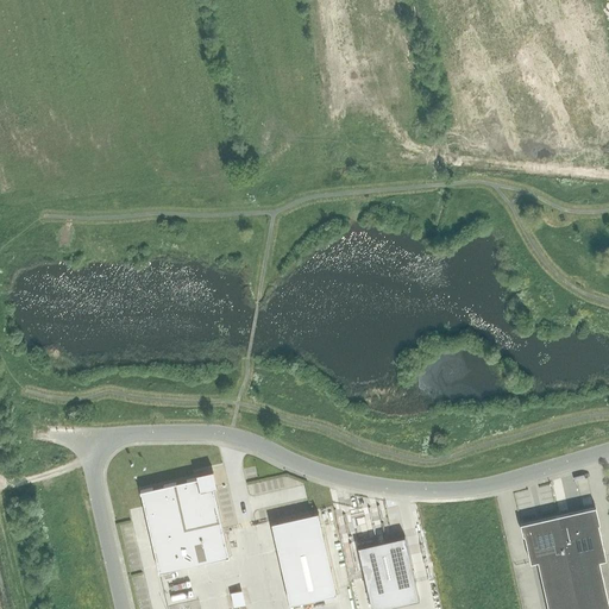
[(226,556),(226,557),(228,556),(213,485),(212,485),(209,475),(199,477),(139,490),(140,493),(158,571),(226,556)]
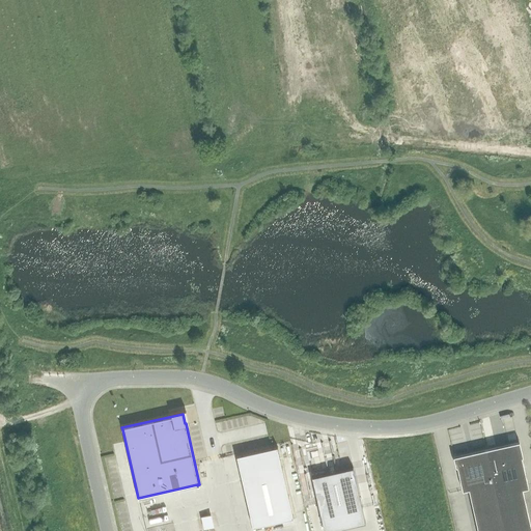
[(494,482),(497,494),(522,488),(523,488),(528,487),(522,456),(523,456),(520,441),(486,449),(494,482)]
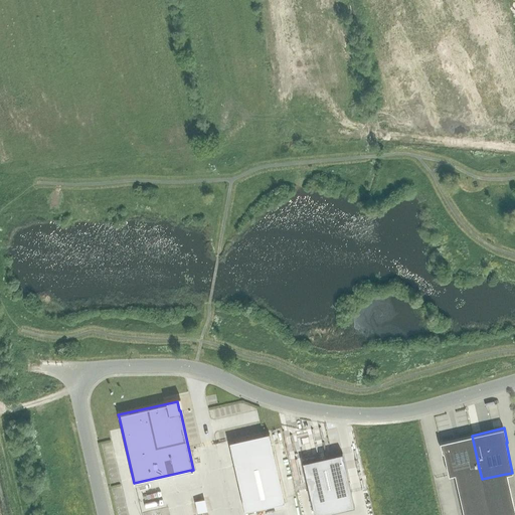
[(229,442),(245,510),(285,502),(269,433),(229,442)]
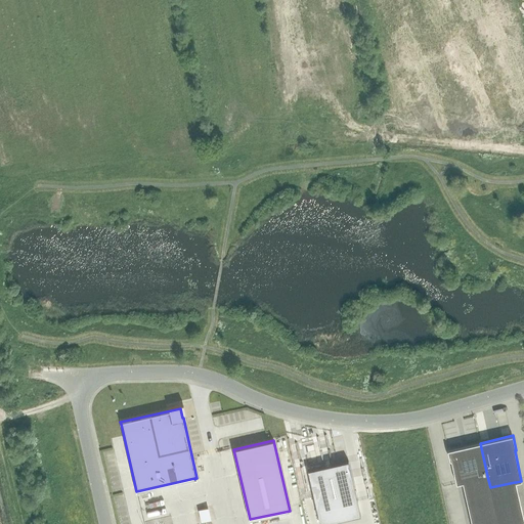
[(487,476),(480,443),(447,450),(450,461),(451,461),(456,483),(463,482),(487,476)]
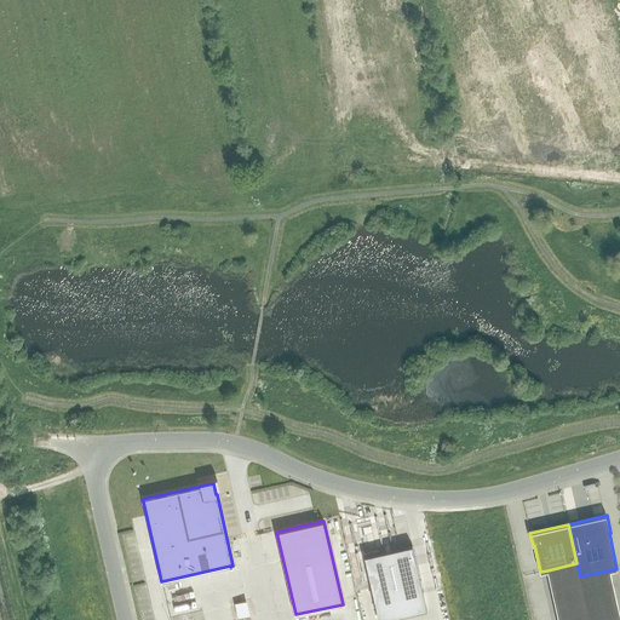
[(412,545),(365,556),(375,604),(423,593),(412,545)]
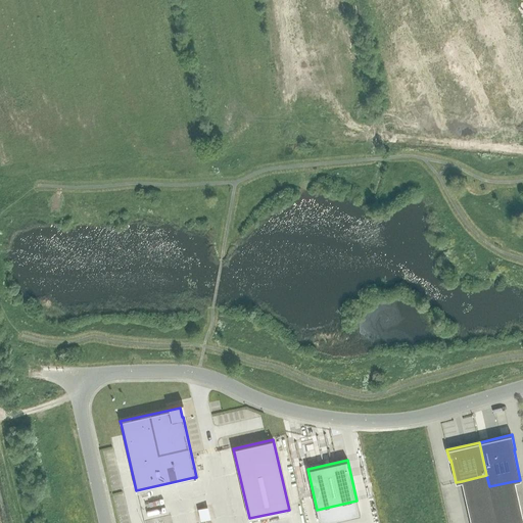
[(464,492),(489,486),(486,475),(462,481),(464,492)]
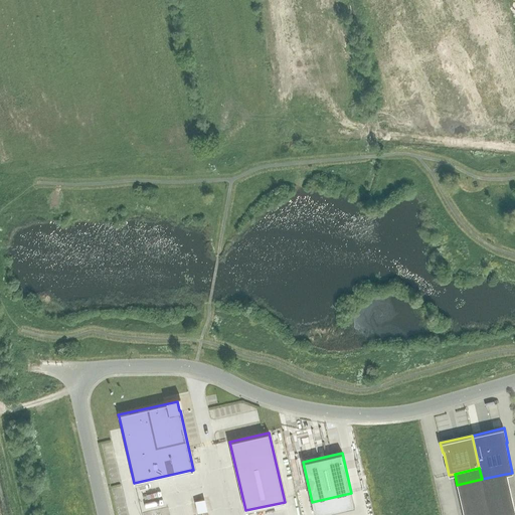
[(482,479),(484,490),(509,485),(507,474),(506,474),(482,479)]
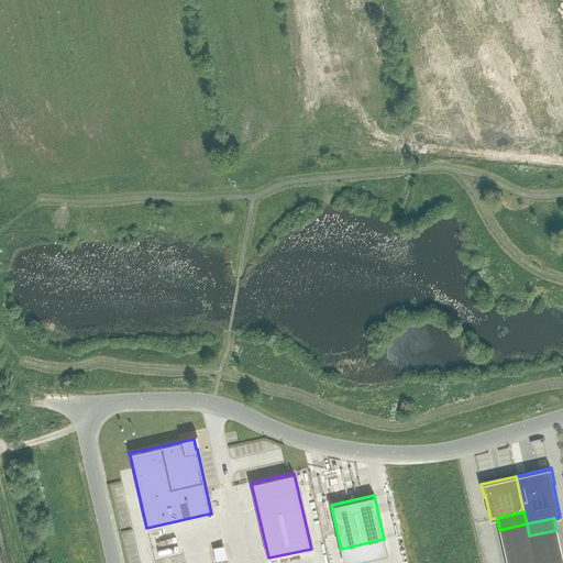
[(527,523),(499,530),(503,542),(529,537),(527,523)]
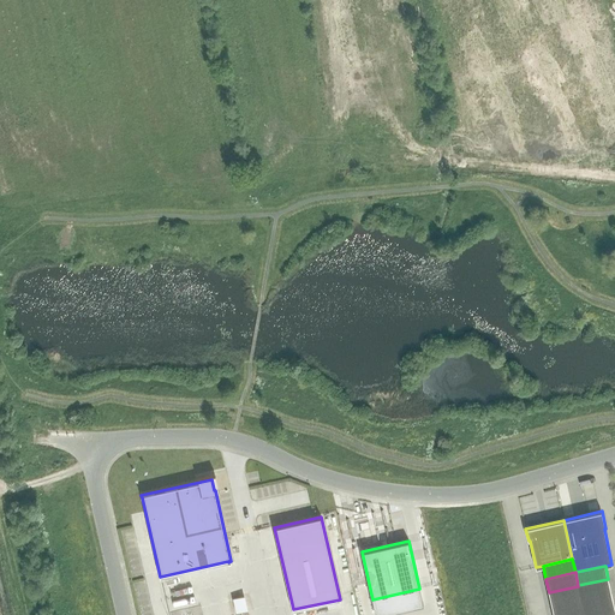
[(578,585),(581,599),(611,592),(608,579),(578,585)]
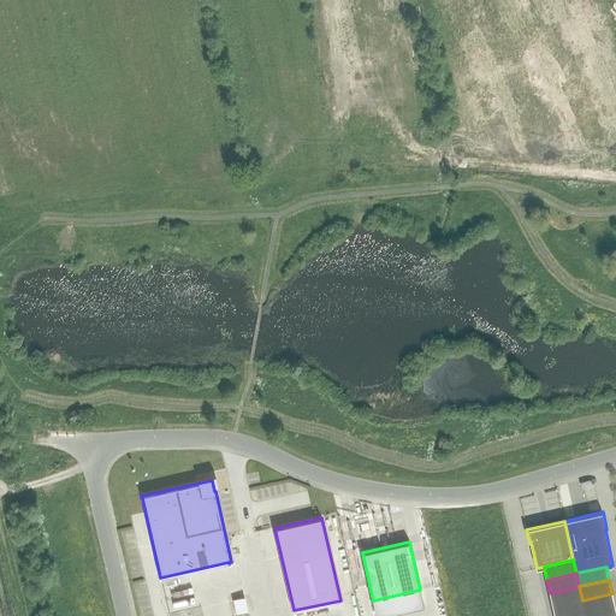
[(579,587),(550,593),(552,606),(582,600),(579,587)]
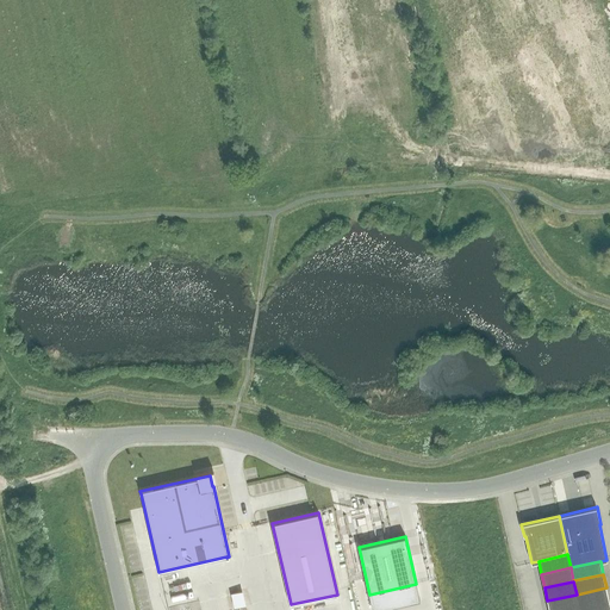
[(607,587),(577,595),(579,608),(609,601),(607,587)]
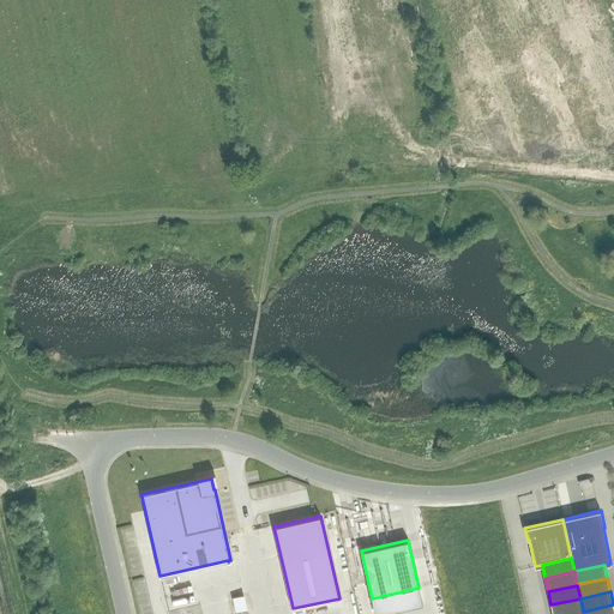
[(238,611),(250,608),(246,594),(234,596),(238,611)]
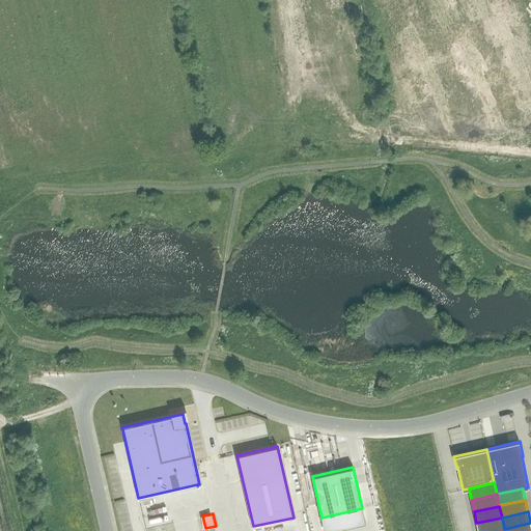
[(502,518),(476,523),(477,530),(494,530),(504,529),(502,518)]
